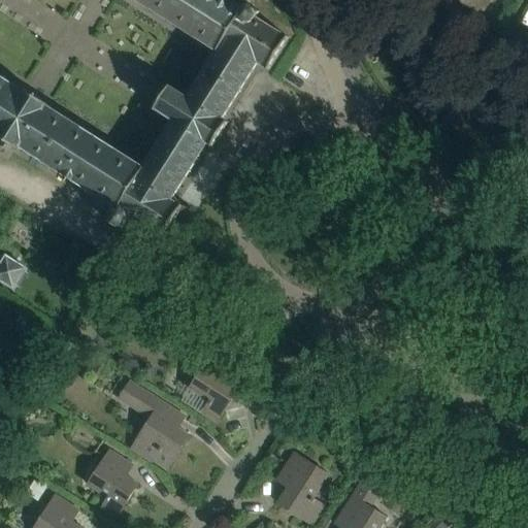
[(0,0),(0,137),(2,139),(0,142),(0,145),(8,152),(12,145),(20,151),(21,149),(107,203),(99,216),(123,230),(131,219),(163,238),(183,206),(172,199),(207,143),(212,146),(219,137),(228,123),(223,120),(258,63),(268,70),(289,38),(257,18),(260,12),(250,5),(249,5),(250,0),(232,0),(231,1),(229,0),(0,0)]
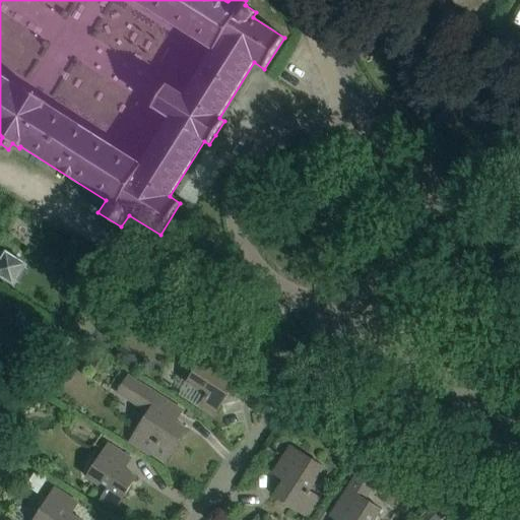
[(450,0),(456,3),(473,14),(482,0),(450,0)]
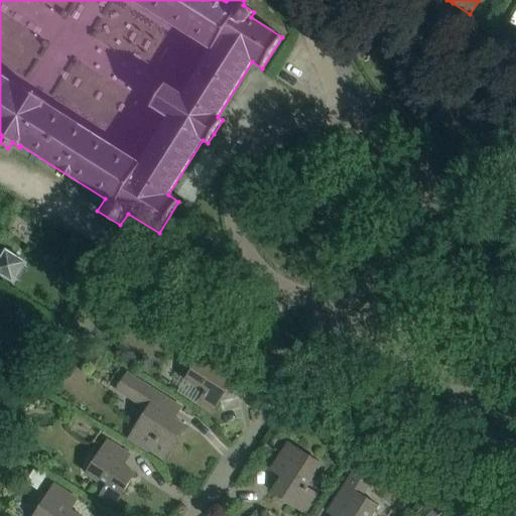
[(459,17),(437,5),(431,16),(452,28),(459,17)]
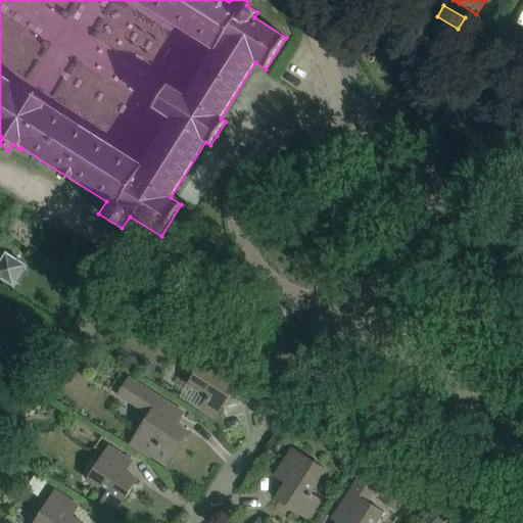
[(0,278),(14,287),(27,267),(6,253),(0,263),(0,278)]
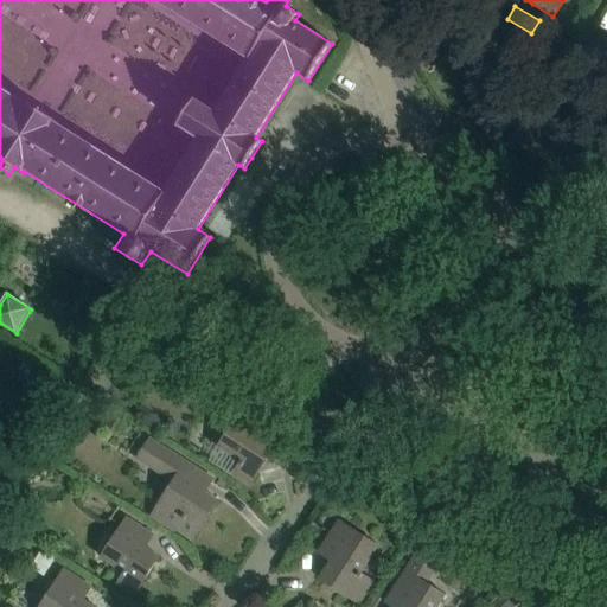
[(270,426),(243,408),(217,447),(240,461),(232,474),(250,486),(275,447),(256,435),(264,423),(269,427),(270,426)]
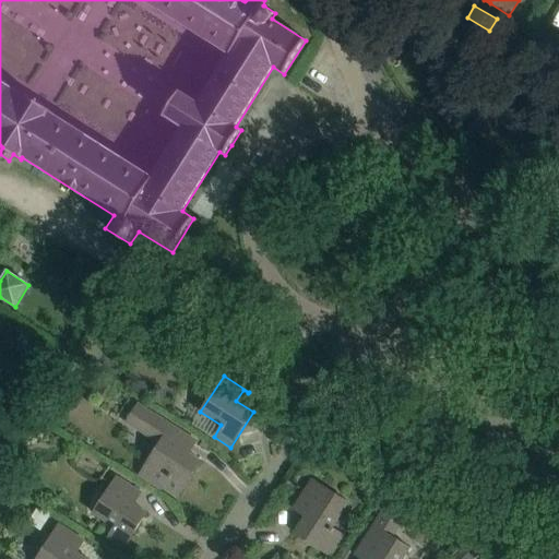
[(197,441),(137,404),(125,424),(158,444),(139,476),(161,490),(163,487),(178,497),(201,461),(183,450),(191,439),(195,442),(197,441)]
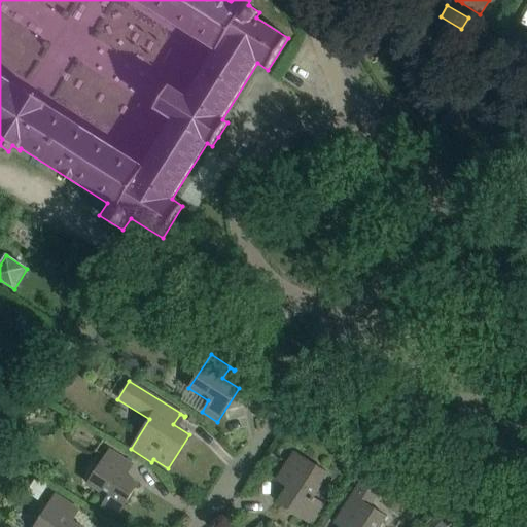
[(133,465),(109,450),(88,484),(107,496),(100,507),(115,518),(137,484),(121,473),(128,463),(133,466),(133,465)]
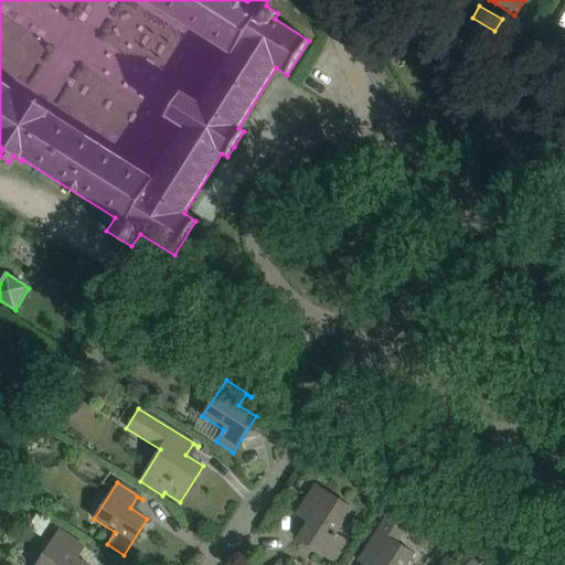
[(333,562),(347,541),(334,533),(351,508),(315,484),(296,514),(297,515),(300,511),(311,518),(297,539),(333,562)]
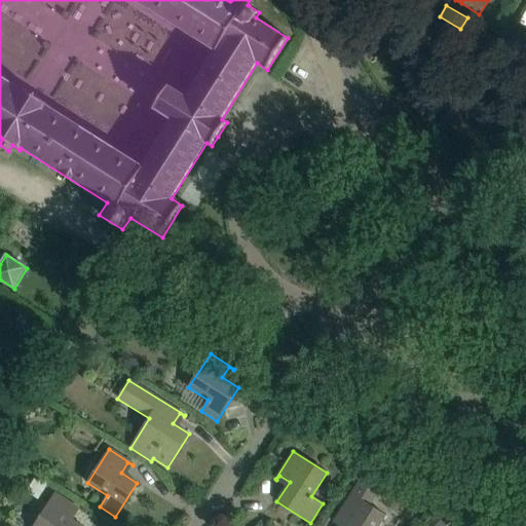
[(52,491),(64,477),(53,468),(42,483),(52,491)]
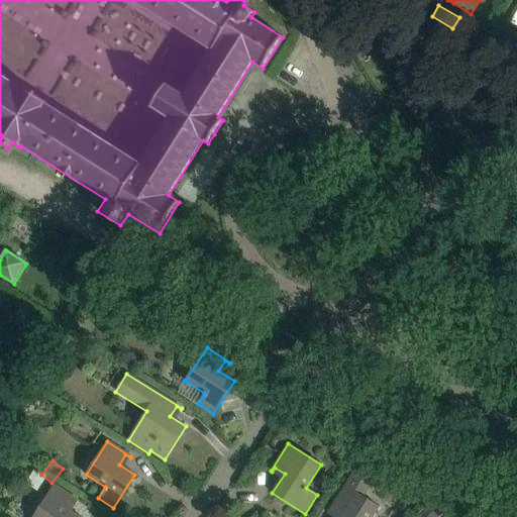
[(362,460),(345,486),(327,513),(329,514),(331,510),(341,516),(340,516),(372,516),(379,507),(363,497),(379,472),(362,460)]
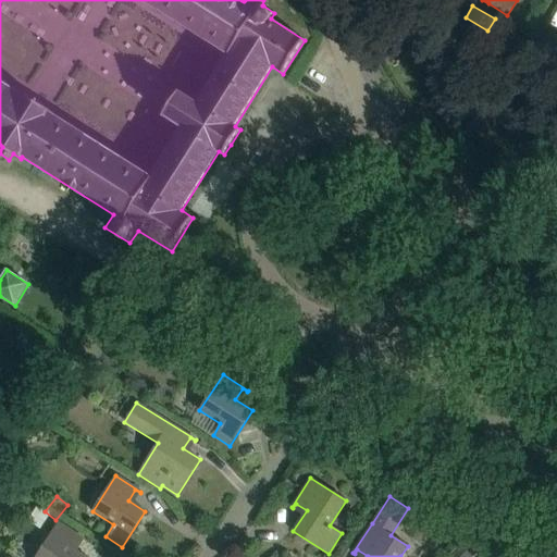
[(83,539),(58,522),(36,556),(85,556),(71,548),(77,537),(83,540),(83,539)]
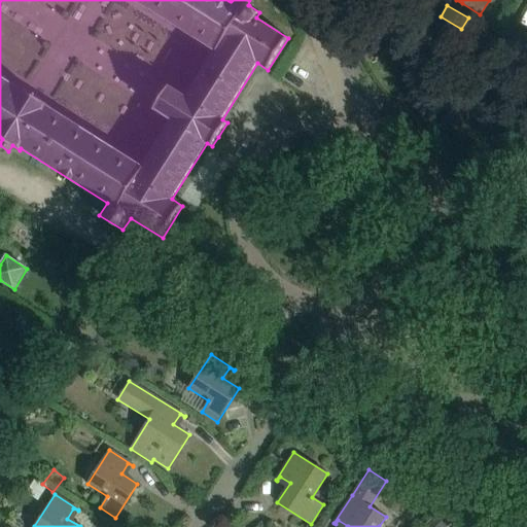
[(425,525),(426,526),(448,526),(456,521),(445,507),(425,525)]
